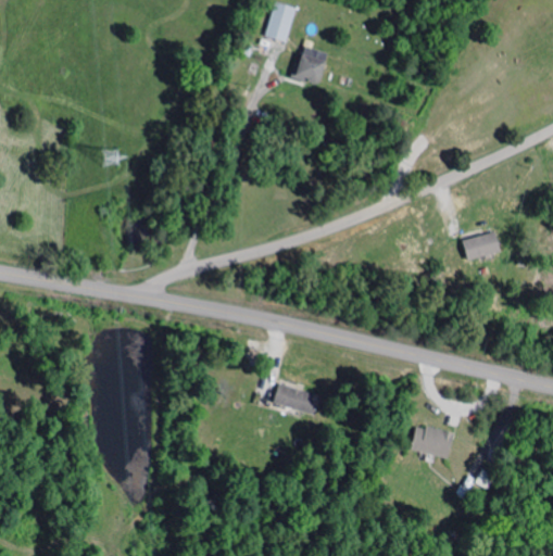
[(293,7),(273,2),(266,37),(287,41),(293,7)]
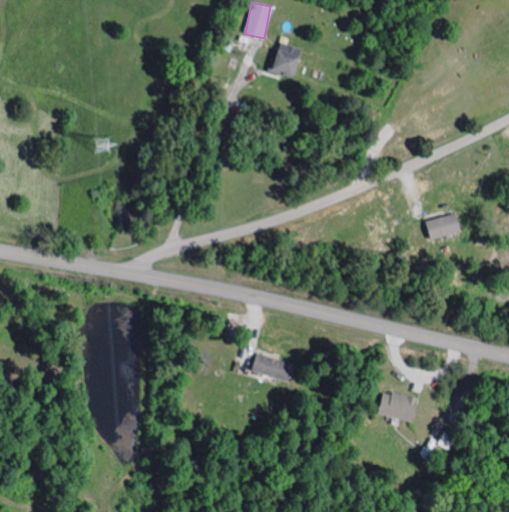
[(295,78),(301,55),(279,50),(275,65),(269,63),(267,72),(295,78)]
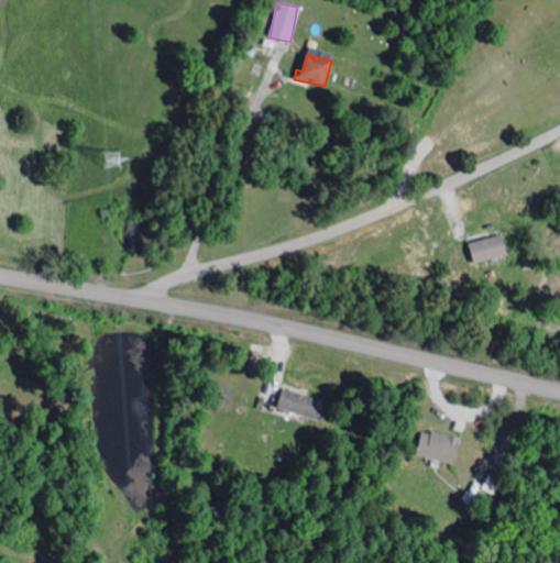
[(508,254),(502,233),(469,244),(475,265),(508,254)]
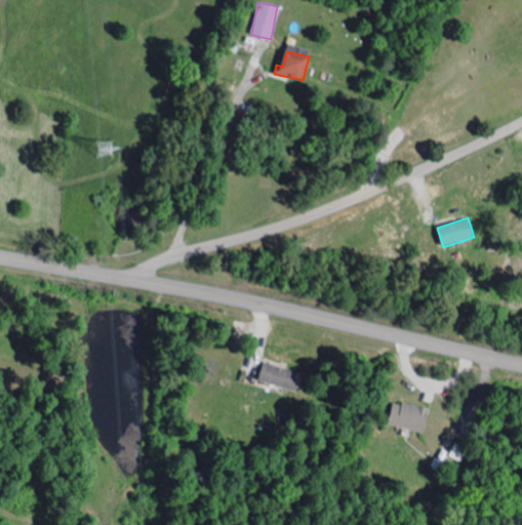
[(303,372),(261,363),(256,382),(298,392),(303,372)]
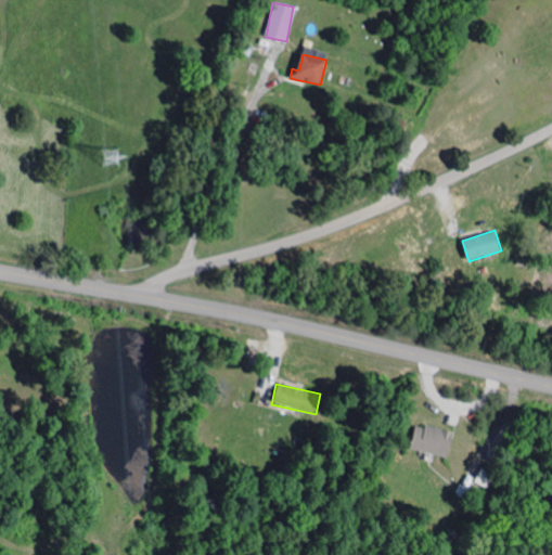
[(448,456),(452,431),(412,425),(408,451),(448,456)]
